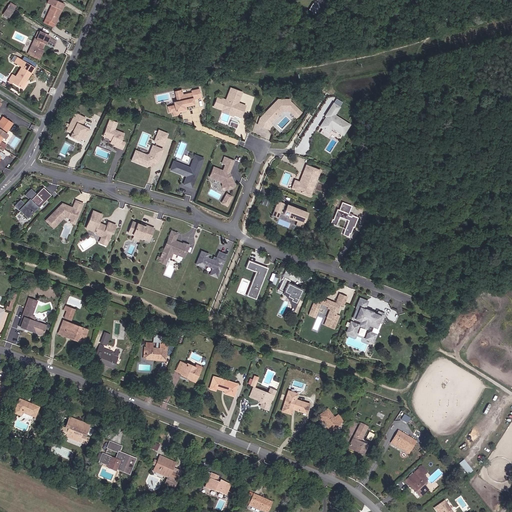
[(52,19),(55,20),(65,4),(57,0),(50,0),(53,2),(43,17),(51,21),(52,19)]
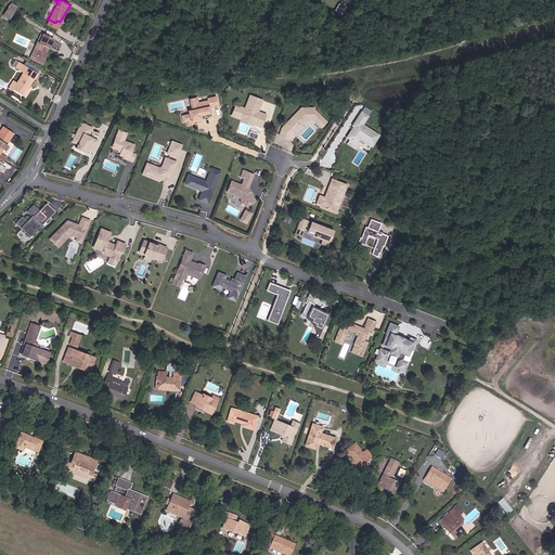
[(3,11),(10,15),(15,5),(10,2),(3,11)]
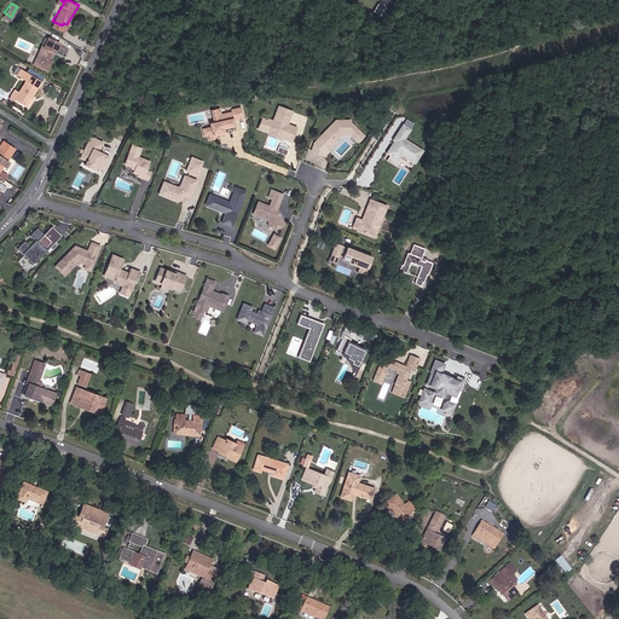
[(47,57),(52,48),(55,50),(59,42),(48,35),(48,36),(45,42),(42,41),(40,45),(35,41),(32,46),(36,50),(30,58),(44,67),(50,58),(47,57)]
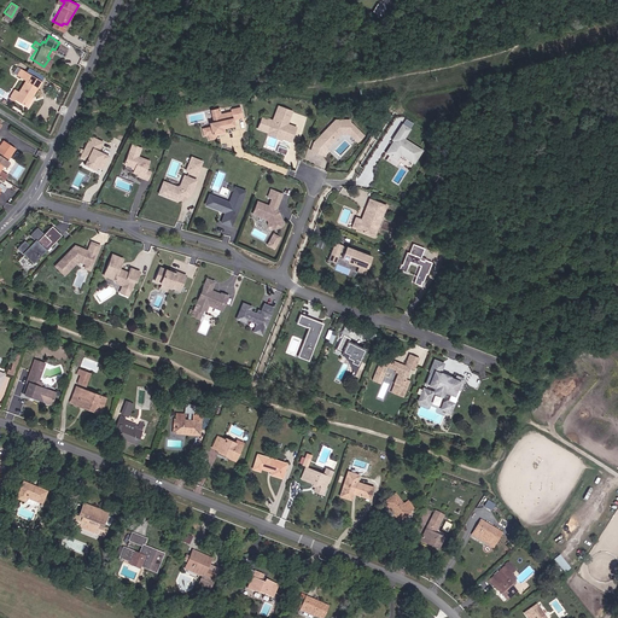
[(29,91),(31,92),(40,79),(21,65),(17,71),(25,76),(18,87),(15,93),(23,99),(29,91)]
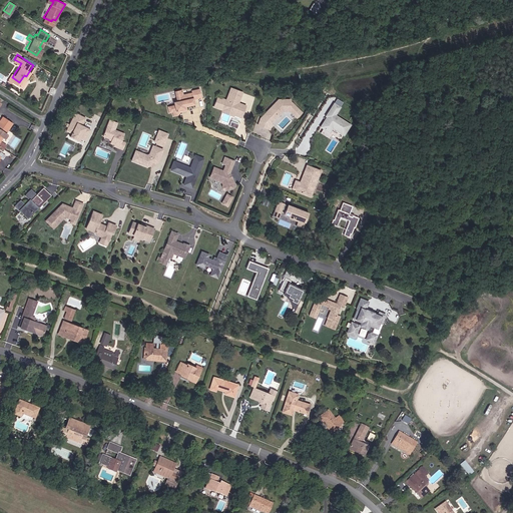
[(10,79),(12,77),(15,72),(11,69),(6,76),(10,79)]
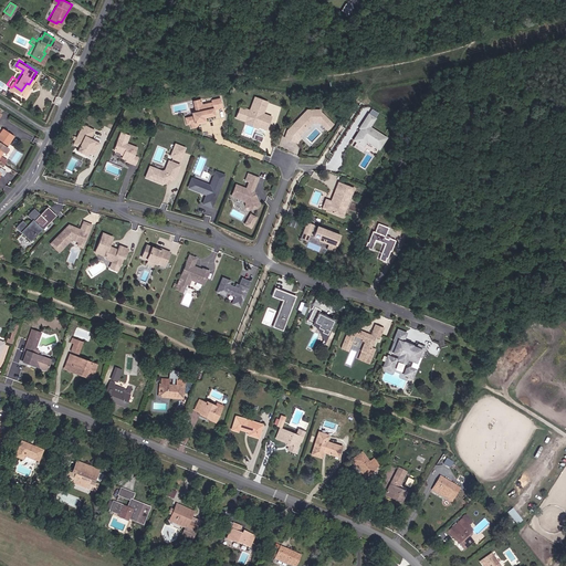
[(213,109),(223,107),(221,96),(212,98),(212,101),(202,104),(197,105),(198,111),(196,111),(192,112),(192,115),(186,116),(187,124),(191,123),(192,127),(199,125),(199,124),(198,121),(205,119),(205,117),(206,117),(216,115),(213,109)]
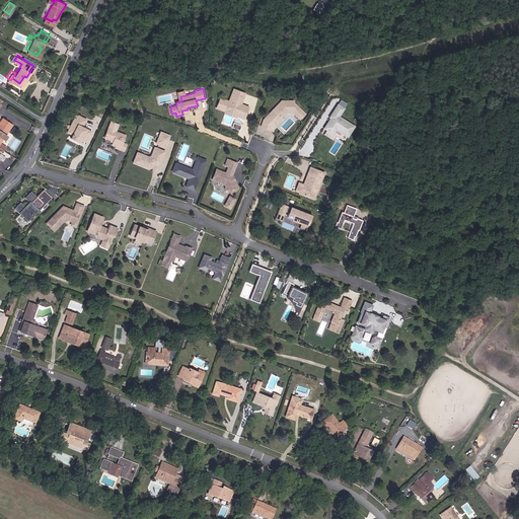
[(249,106),(242,104),(245,93),(233,89),(231,97),(232,98),(231,101),(221,97),(218,107),(227,110),(229,105),(239,109),(237,115),(243,117),(245,110),(247,110),(249,106)]
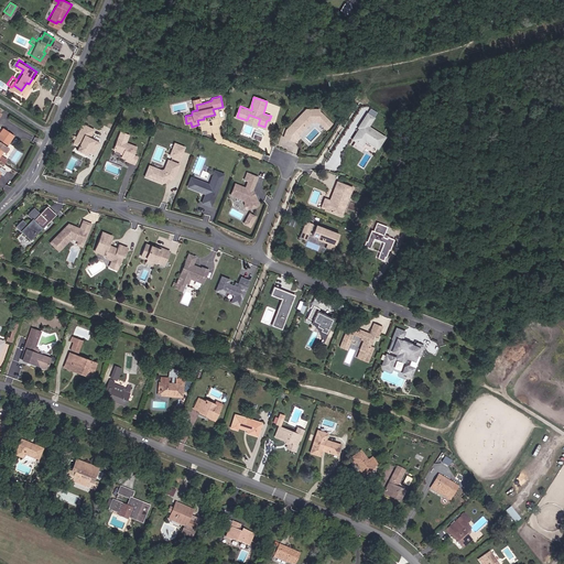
[(196,105),(202,104),(199,98),(192,99),(195,110),(197,110),(196,105)]
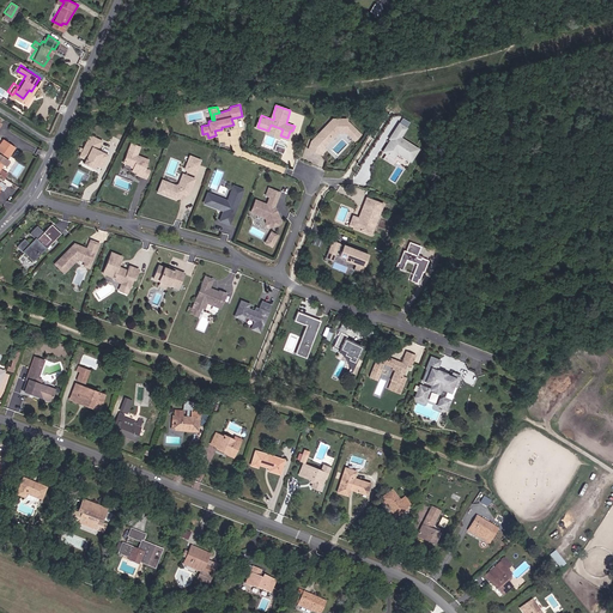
[(328,147),(326,145),(340,129),(349,131),(349,127),(349,120),(334,116),(329,123),(331,123),(329,126),(327,125),(314,139),(322,147),(321,151),(325,152),(325,150),(328,147)]
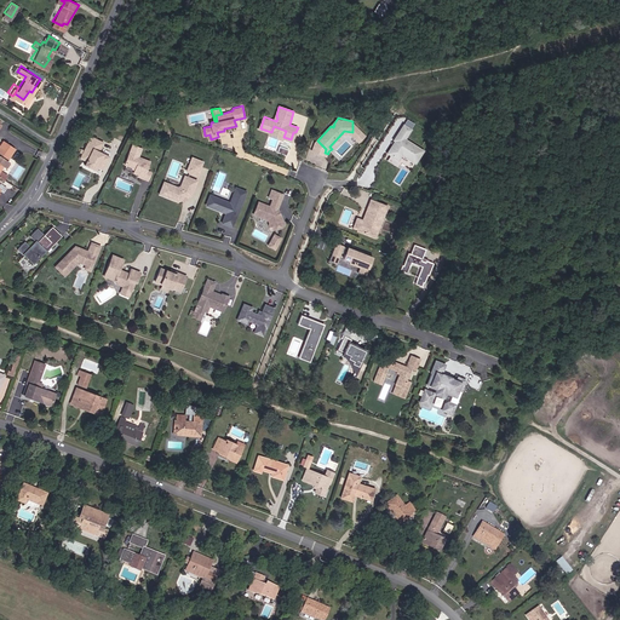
[(362,139),(366,135),(354,125),(352,128),(352,132),(362,139)]
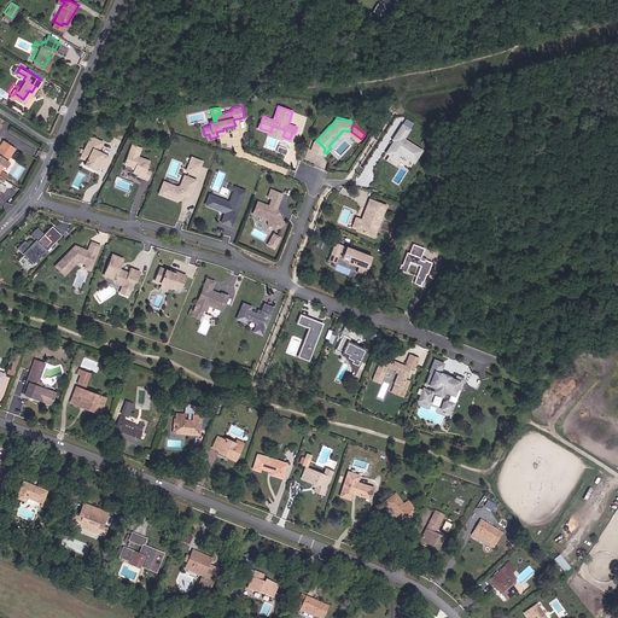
[(290,139),(283,136),(285,130),(273,126),(270,132),(269,134),(291,143),(295,132),(292,132),(290,139)]
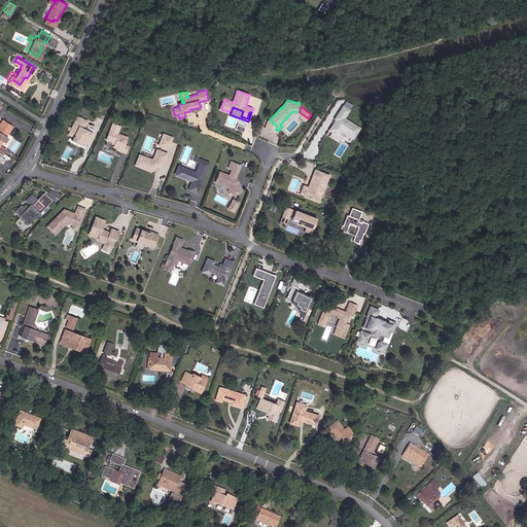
[(347,110),(341,107),(335,117),(337,119),(336,121),(334,120),(327,131),(329,133),(335,136),(338,131),(347,137),(348,136),(352,139),(358,129),(342,119),(347,110)]
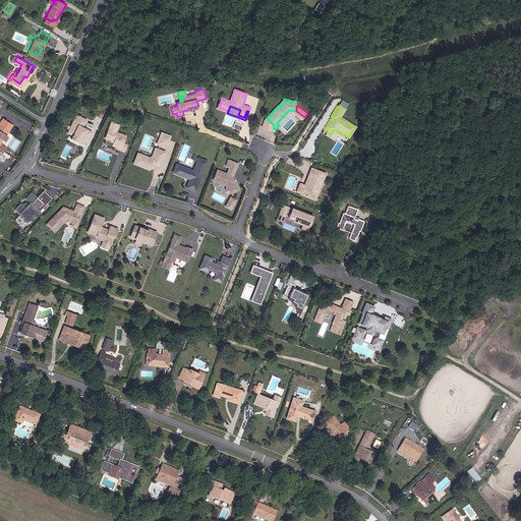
[(82,118),(74,116),(70,128),(68,128),(67,131),(69,132),(70,135),(74,136),(73,138),(72,141),(82,145),(83,141),(89,143),(93,130),(83,127),(79,126),(82,118)]
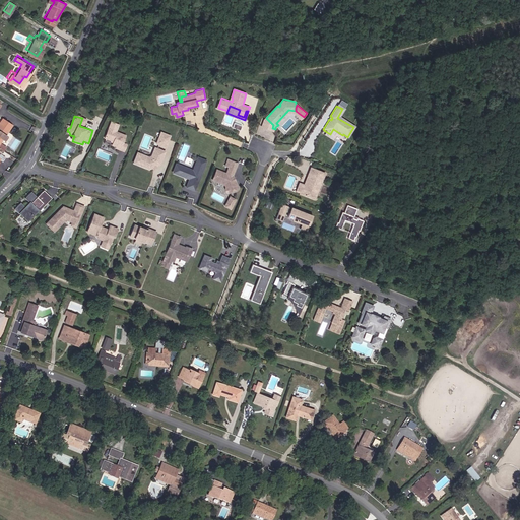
[(272,128),(273,125),(266,118),(264,125),(272,128)]
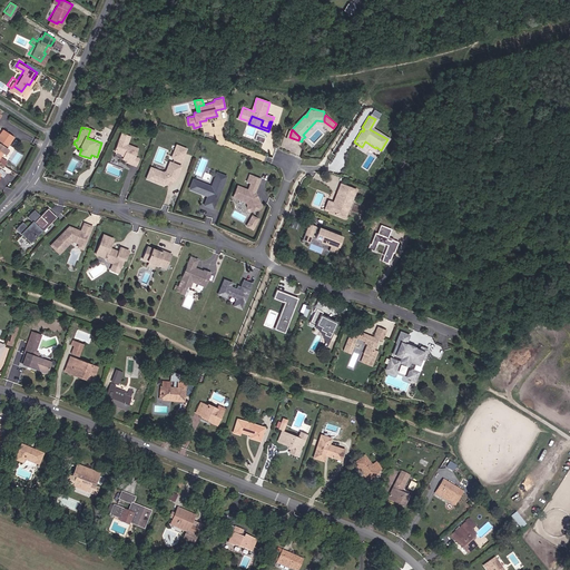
[(9,148),(16,138),(6,130),(0,138),(0,149),(6,154),(8,154),(10,150),(10,149),(9,148)]
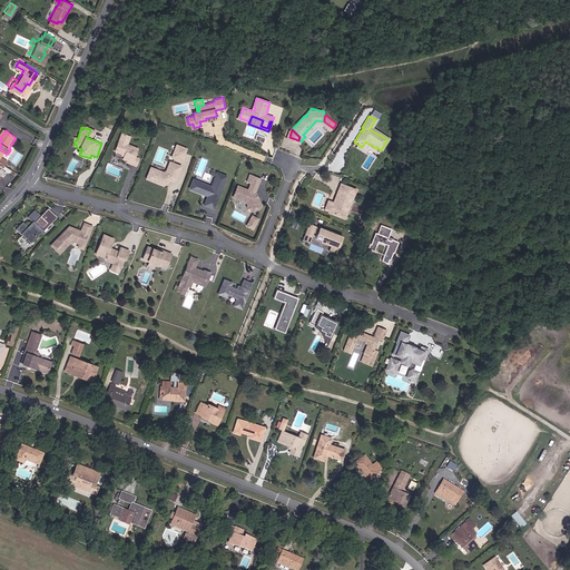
[(123,131),(115,149),(123,154),(124,154),(124,156),(123,157),(127,159),(127,161),(136,165),(139,158),(135,156),(138,148),(127,143),(130,136),(123,131)]
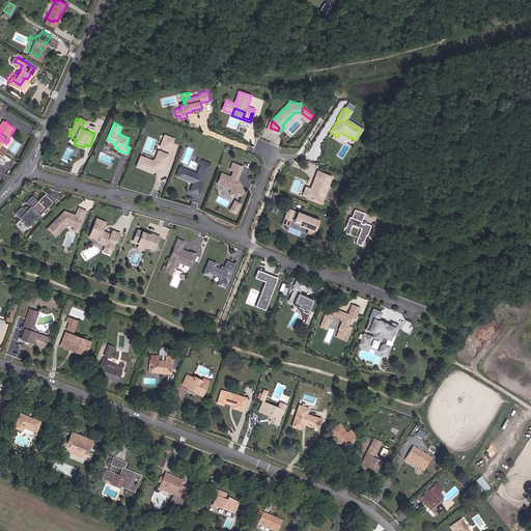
[(174,139),(168,136),(165,146),(171,148),(174,139)]
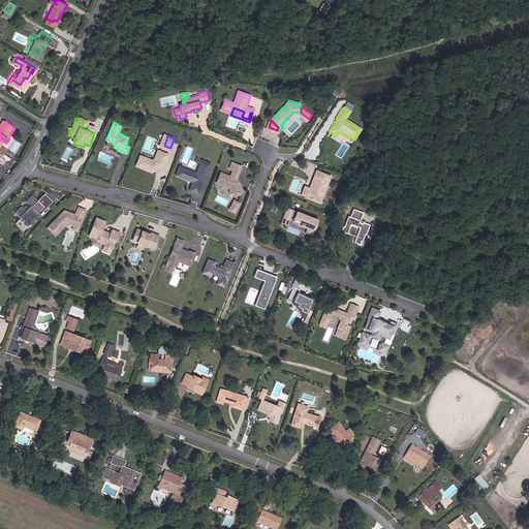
[(151,169),(155,168),(155,167),(159,165),(159,166),(163,165),(168,152),(158,148),(155,155),(151,157),(148,159),(139,156),(136,163),(151,169)]
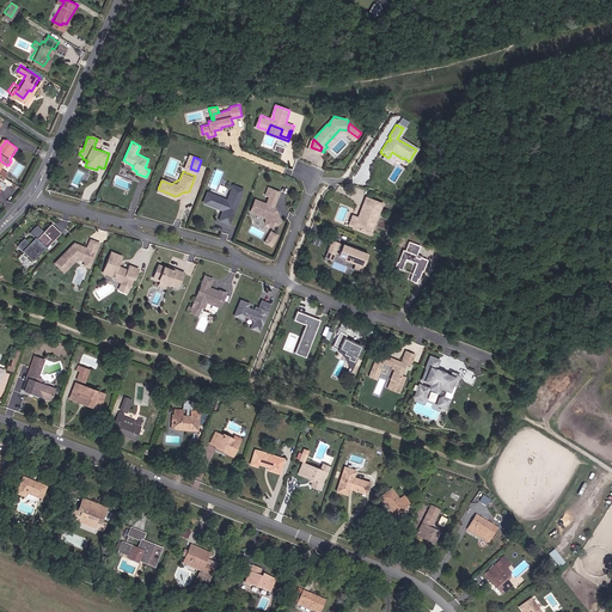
[(248,188),(237,183),(231,199),(215,191),(210,202),(220,206),(221,204),(224,206),(219,219),(232,224),(248,188)]
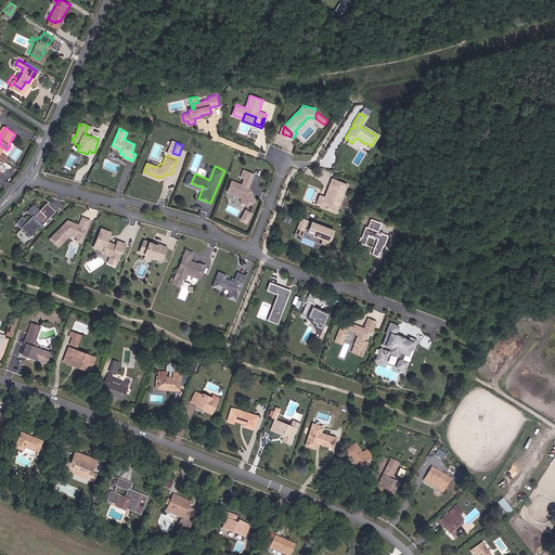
[(257,176),(249,172),(246,181),(253,184),(257,176)]
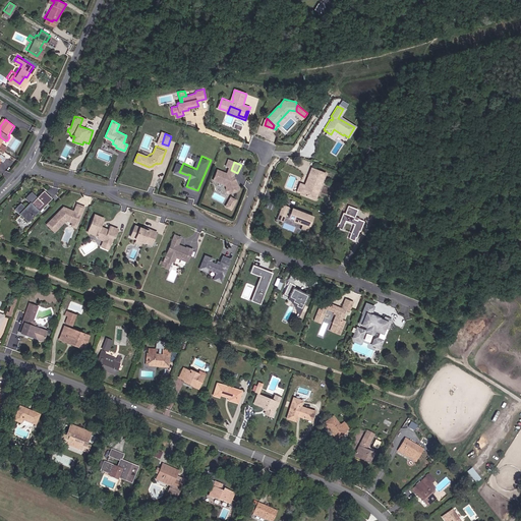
[(326,176),(310,168),(301,185),(302,186),(301,188),(300,187),(300,188),(295,186),(291,194),(296,196),(296,197),(311,205),(326,176)]
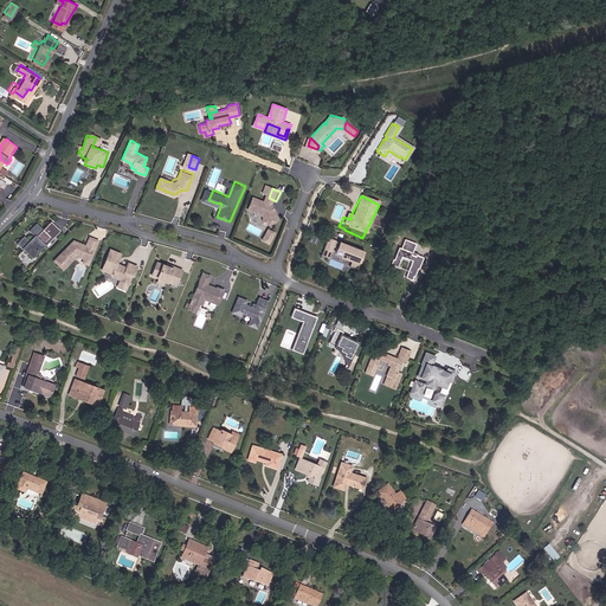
[(276,201),(269,198),(266,201),(268,201),(268,204),(256,198),(250,210),(264,217),(265,221),(264,221),(265,225),(268,226),(278,221),(278,219),(276,212),(274,211),(272,207),(276,201)]
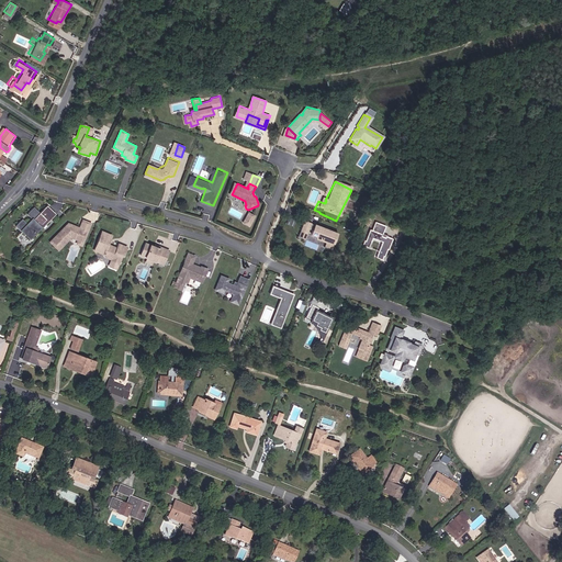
[(44,226),(42,224),(51,215),(46,211),(44,212),(43,211),(36,204),(30,212),(35,217),(31,222),(24,216),(18,223),(24,229),(26,227),(34,236),(44,226)]
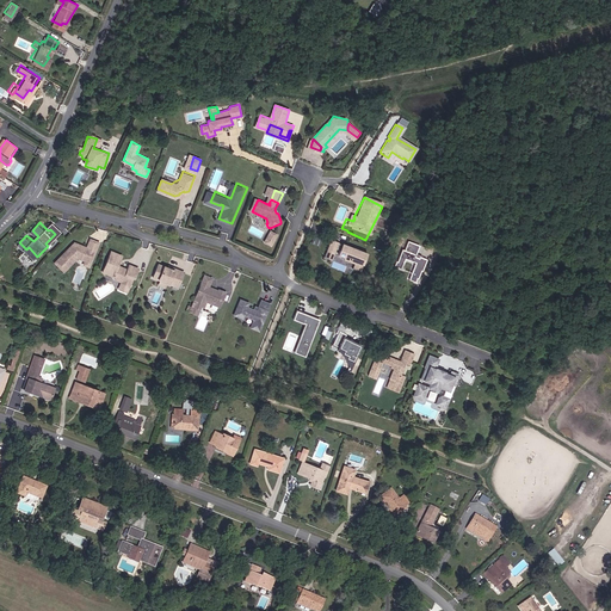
[(57,236),(62,232),(53,223),(47,229),(48,230),(50,229),(55,234),(57,236)]
